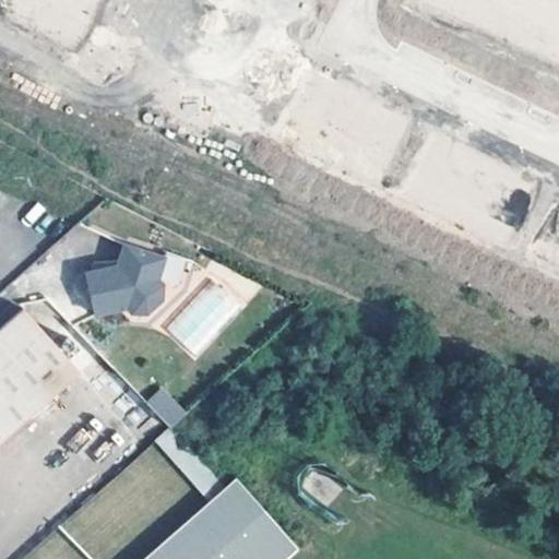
[(80,21),(88,0),(32,0),(33,0),(25,18),(66,35),(73,18),(80,21)]
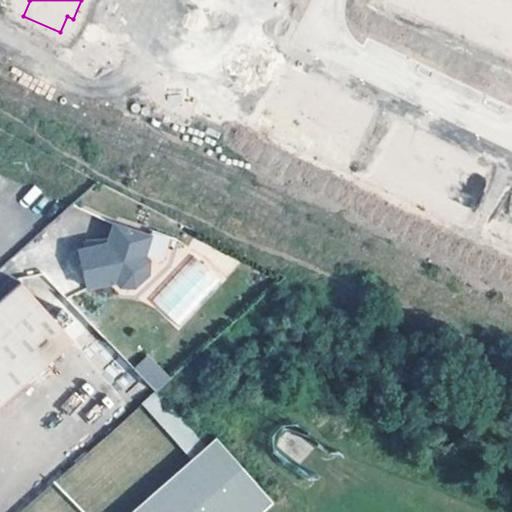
[(369,0),(369,1),(415,23),(419,16),(511,58),(511,9),(493,1),(493,0),(369,0)]
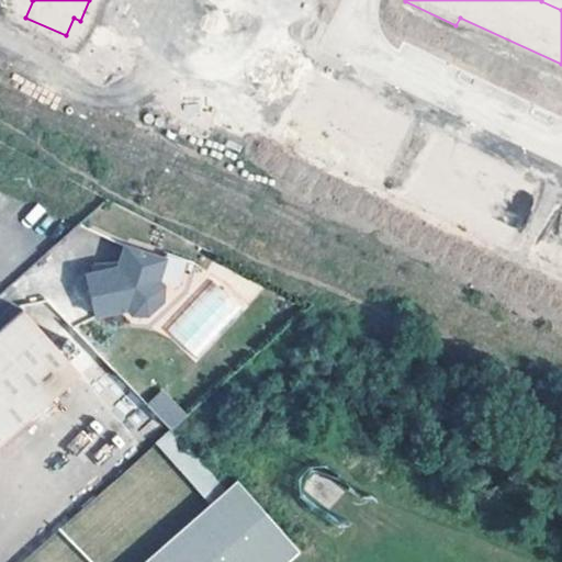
[(277,45),(212,14),(173,97),(238,127),(277,45)]
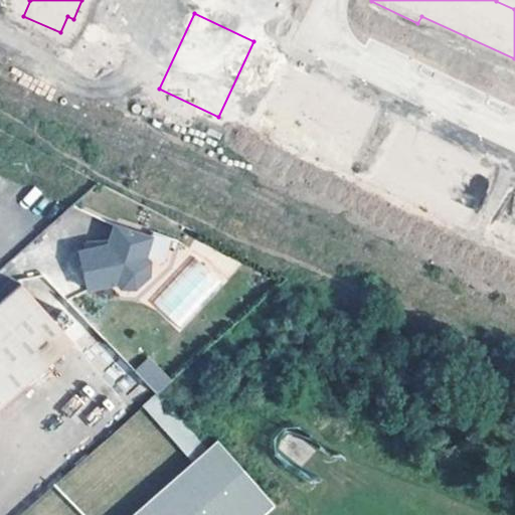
[(307,145),(329,100),(314,92),(317,86),(291,72),(266,124),(307,145)]
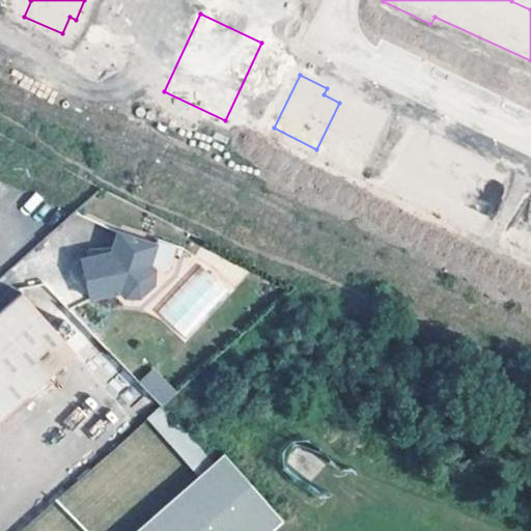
[(353,109),(339,103),(316,149),(357,169),(385,114),(358,101),(353,109)]
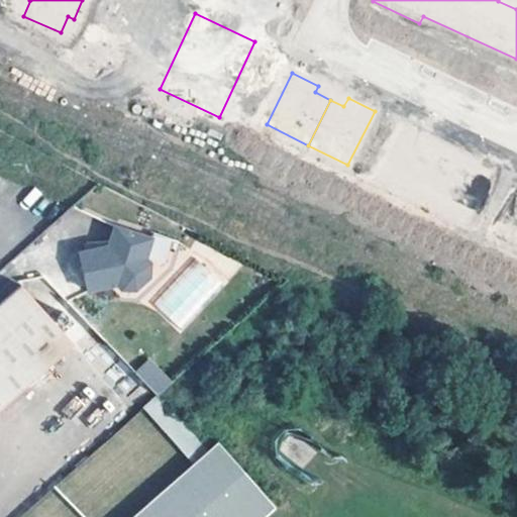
[(485,176),(405,136),(387,172),(426,191),(467,212),(485,176)]
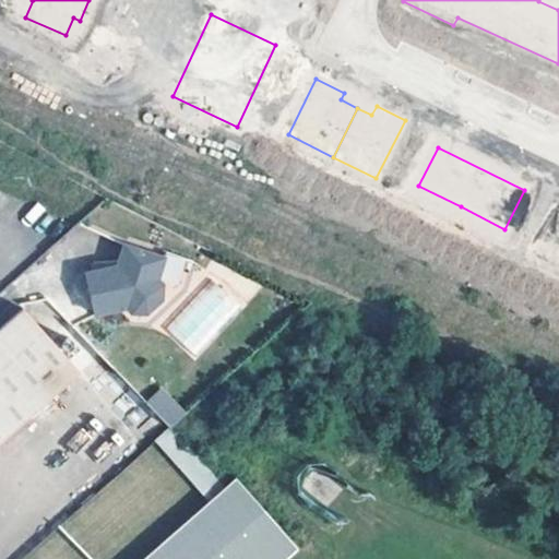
[(558,216),(544,250),(558,257),(558,216)]
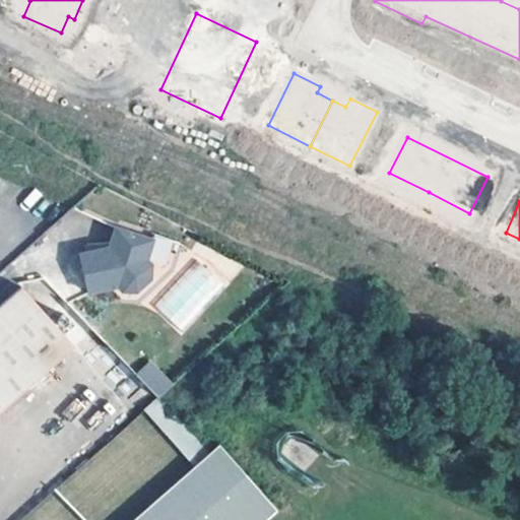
[(154,239),(118,226),(111,248),(82,255),(89,293),(120,287),(125,291),(138,290),(152,277),(153,263),(148,259),(154,239)]
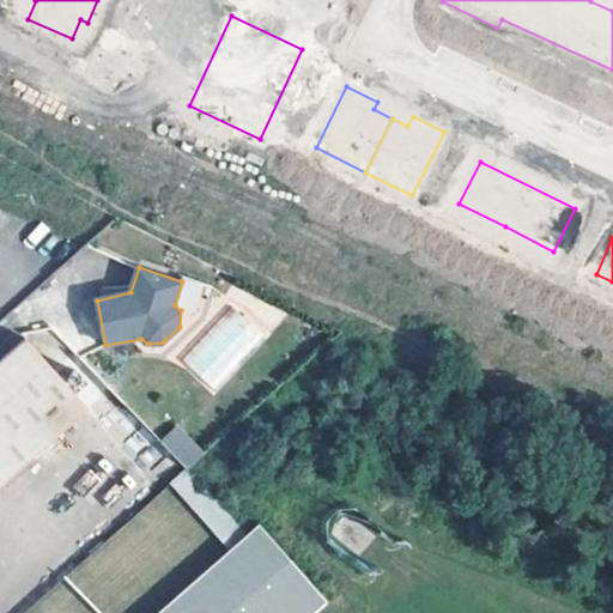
[(28,338),(0,360),(0,485),(87,410),(28,338)]
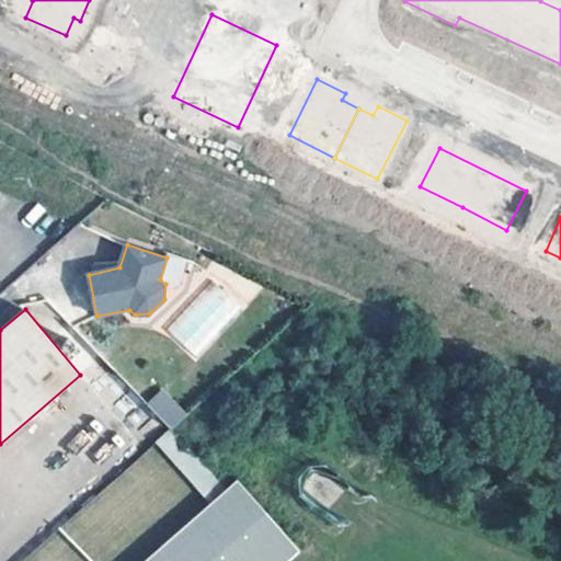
[(163,387),(147,402),(170,430),(187,414),(163,387)]
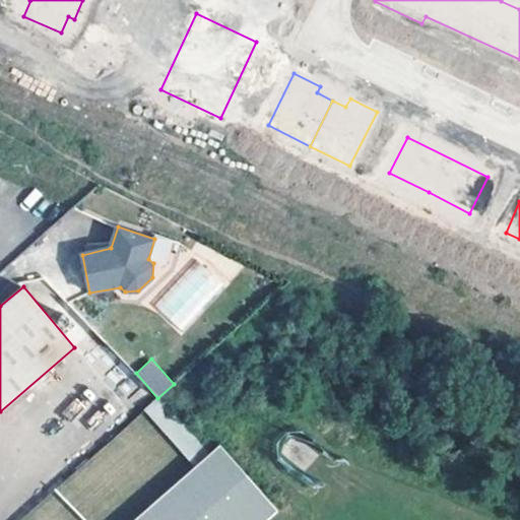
[(157,397),(143,411),(190,459),(204,445),(157,397)]
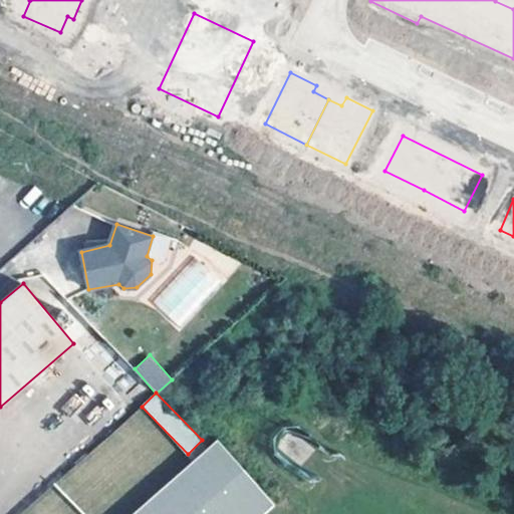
[(134,513),(262,513),(274,504),(218,440),(208,449),(134,513)]
